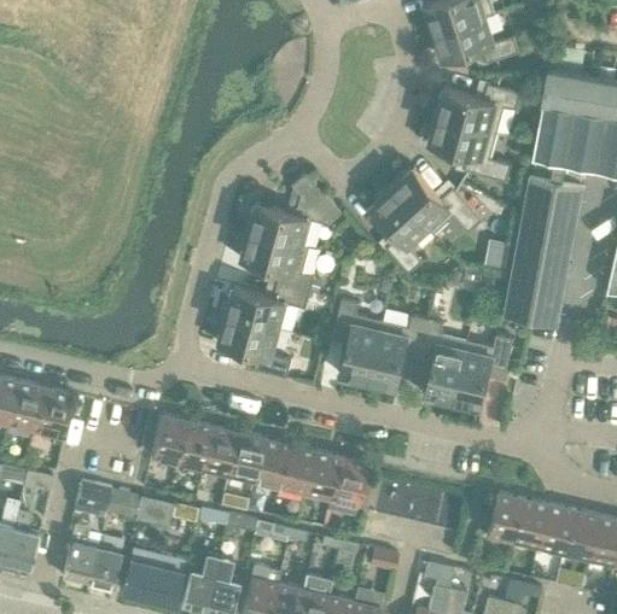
[(432,34),(488,17),(496,15),(490,0),(443,0),(426,6),(430,15),(426,16),(432,34)]
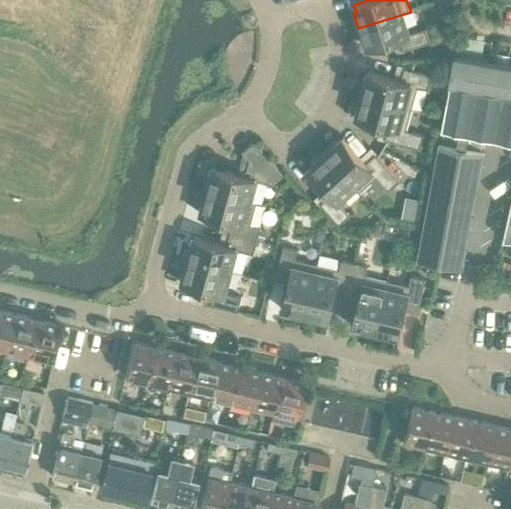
[(404,14),(358,28),(363,43),(365,42),(368,50),(400,39),(404,52),(431,44),(427,30),(410,35),(404,14)]
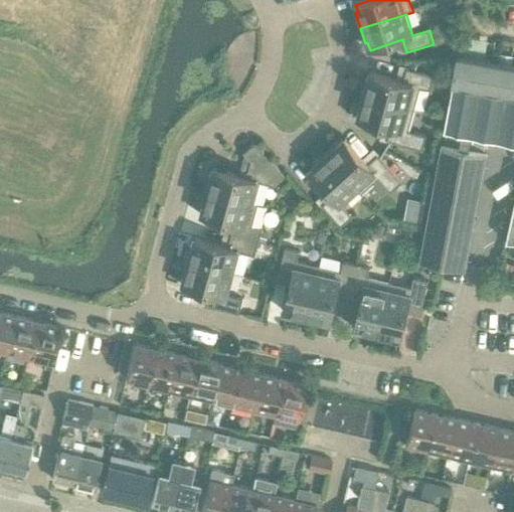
[(501,55),(499,65),(512,67),(513,62),(513,57),(501,55)]
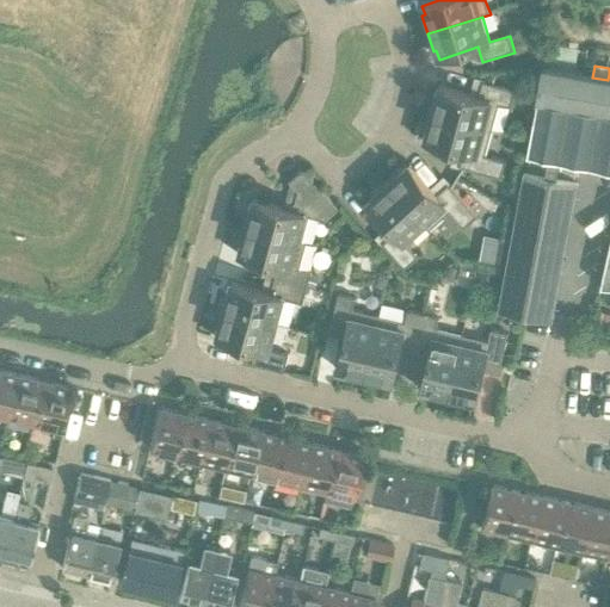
[(609,80),(608,80),(592,78),(544,69),(537,101),(538,103),(528,155),(531,156),(529,173),(525,173),(523,183),(577,194),(579,181),(575,181),(579,165),(609,171),(609,80)]
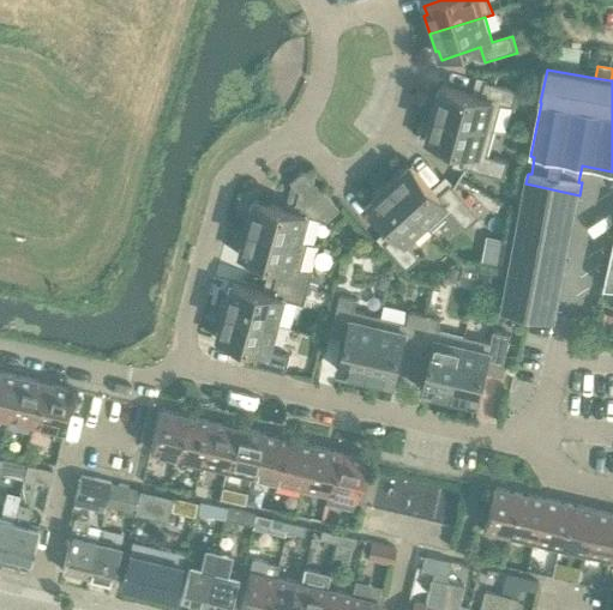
[(432,115),(496,132),(503,107),(514,109),(518,92),(486,83),(482,98),(443,88),(440,97),(437,97),(432,115)]
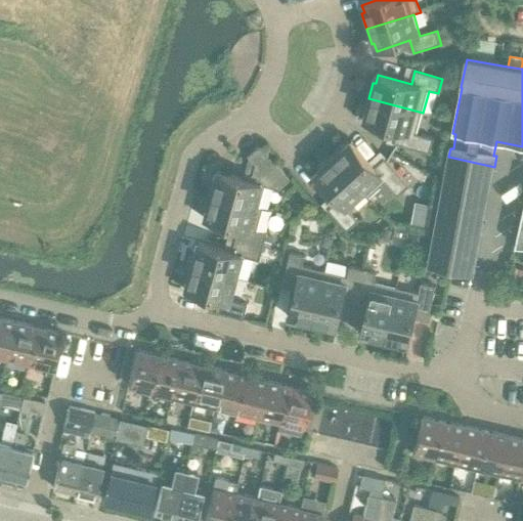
[(417,134),(423,113),(368,98),(364,113),(366,114),(364,122),(398,131),(395,144),(431,155),(435,139),(417,134)]
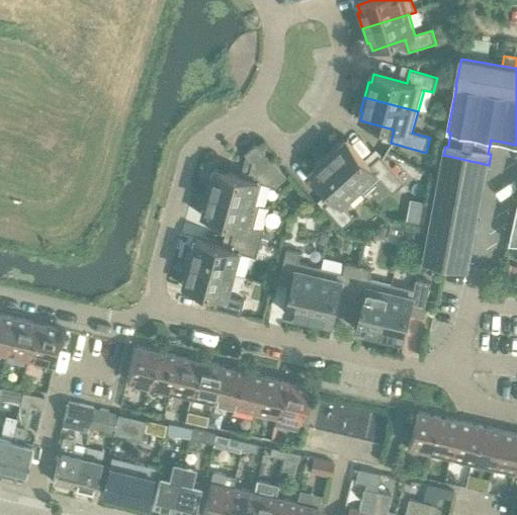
[(360,191),(359,191),(364,197),(381,181),(394,194),(406,184),(380,158),(370,167),(347,141),(341,147),(340,145),(328,155),(360,191)]
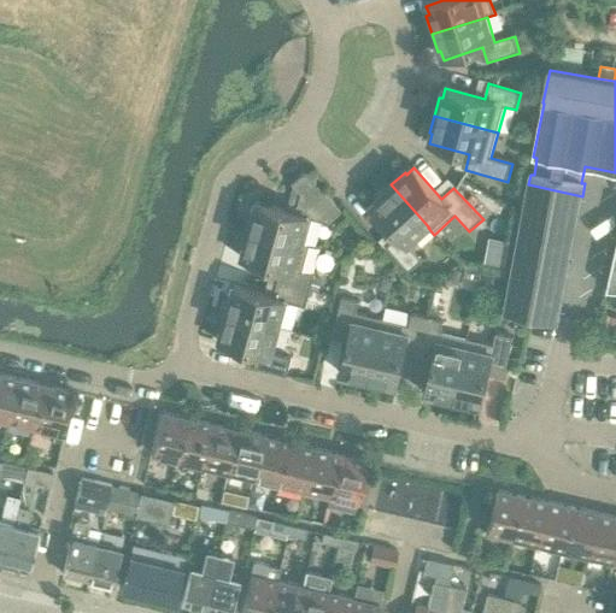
[(306,246),(306,245),(314,220),(329,224),(342,212),(306,172),(293,184),(301,195),(299,206),(289,212),(257,204),(254,212),(251,212),(246,230),(306,246)]
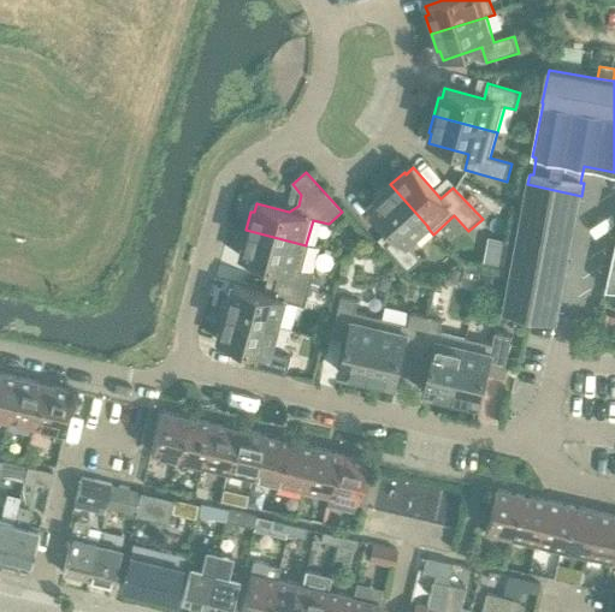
[(408,245),(427,227),(429,227),(390,184),(376,196),(378,198),(371,206),(398,236),(386,247),(409,272),(423,260),(408,245)]
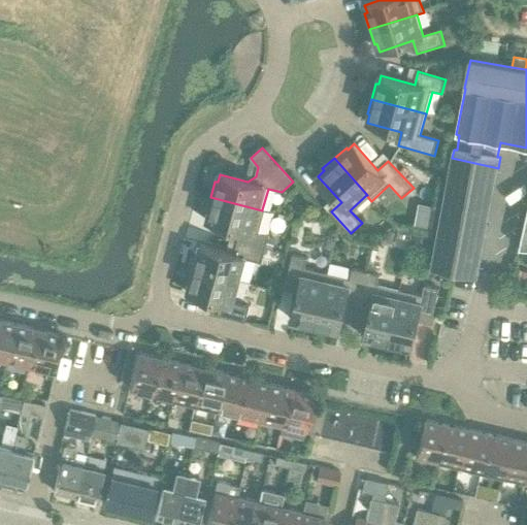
[(479,276),(498,168),(452,158),(431,268),(479,276)]
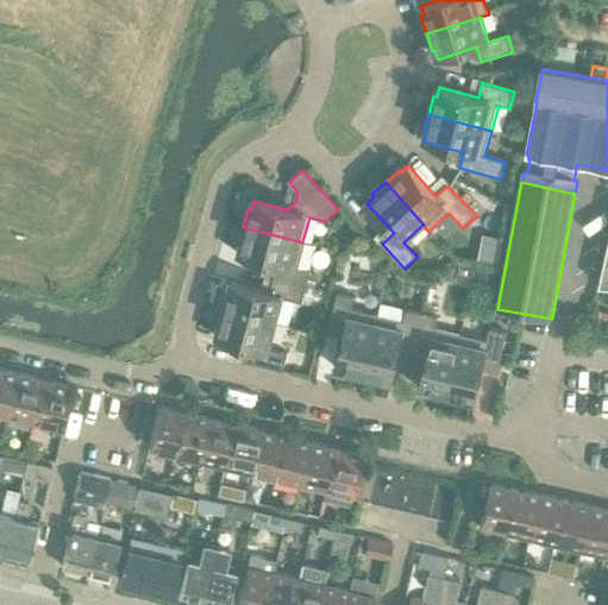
[(307,243),(302,241),(302,243),(243,227),(238,245),(242,245),(239,254),(279,265),(275,279),(307,288),(311,276),(312,272),(300,270),(307,243)]
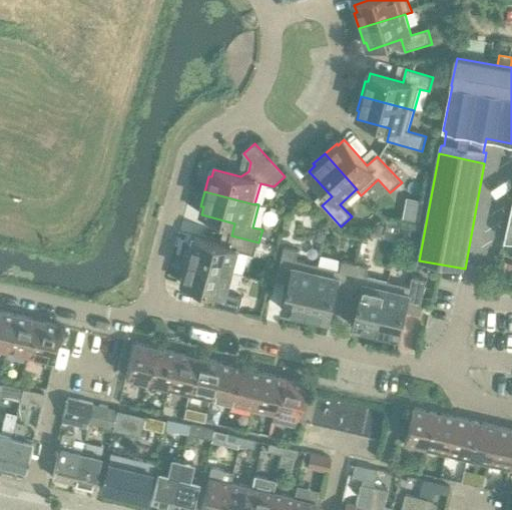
[(408,199),(404,221),(420,224),(424,202),(408,199)]
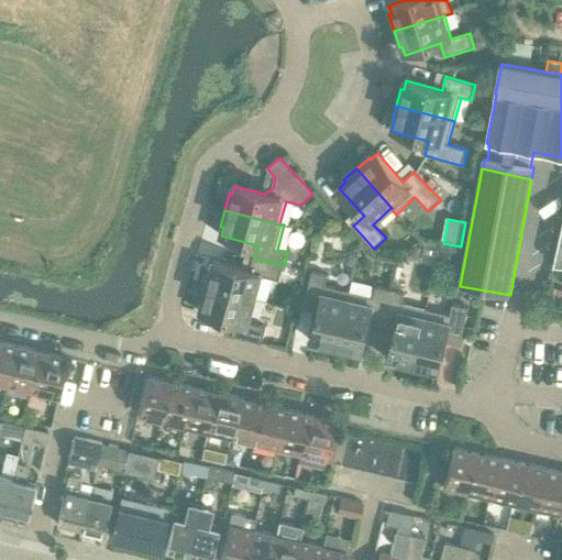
[(442,244),(439,260),(460,264),(462,249),(442,244)]
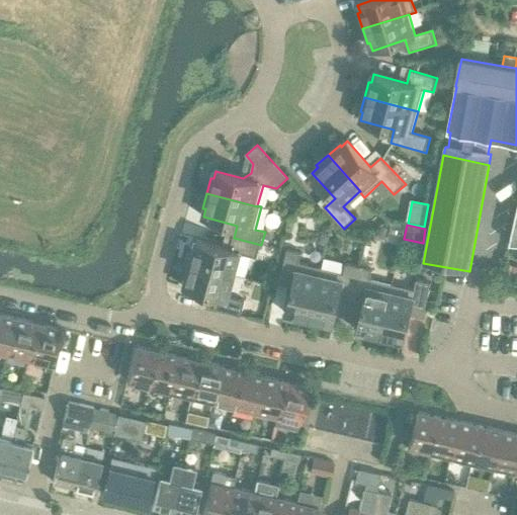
[(264,235),(261,245),(268,247),(271,237),(264,235)]
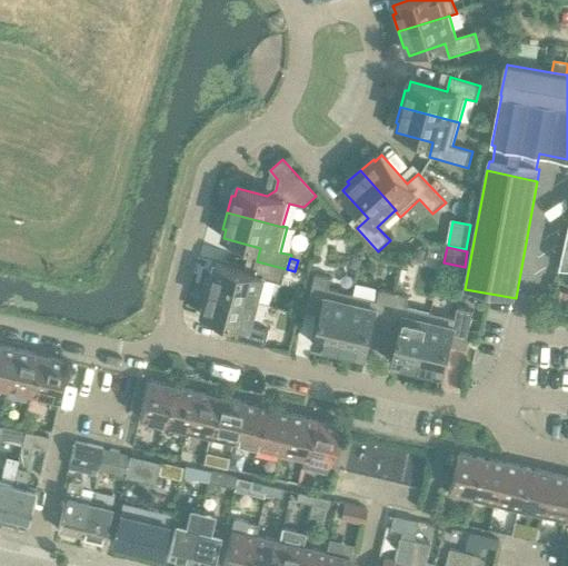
[(282,285),(287,269),(257,261),(252,275),(216,265),(213,274),(211,272),(207,289),(258,304),(265,279),(282,285)]
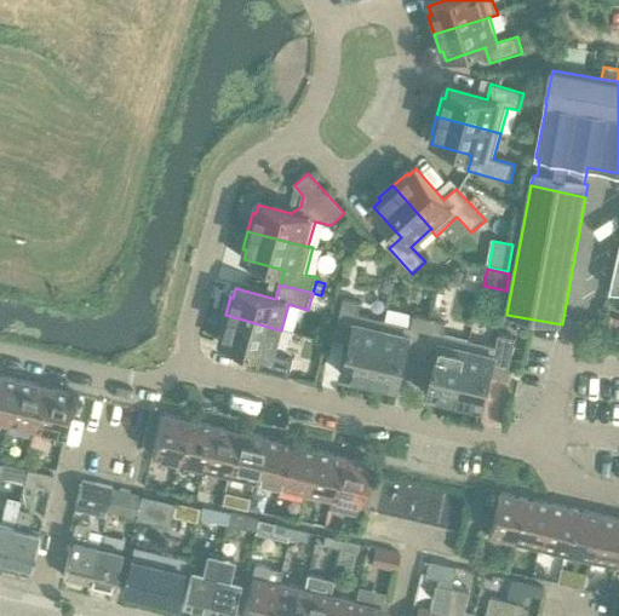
[(371,386),(385,322),(359,316),(362,304),(344,300),(337,333),(353,337),(343,376),(353,379),(353,383),(371,386)]
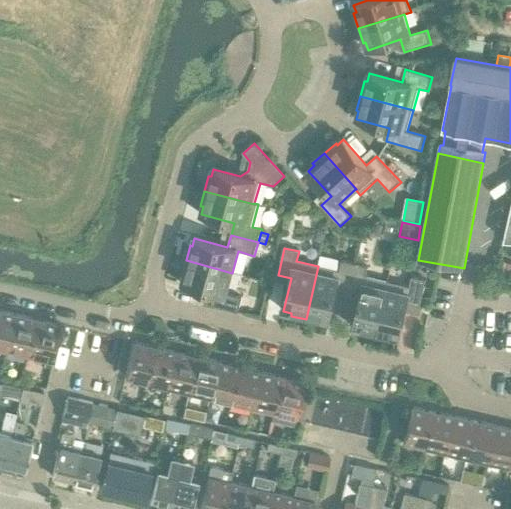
[(226,294),(232,273),(186,260),(182,275),(184,276),(182,284),(215,293),(212,306),(239,313),(243,299),(226,294)]
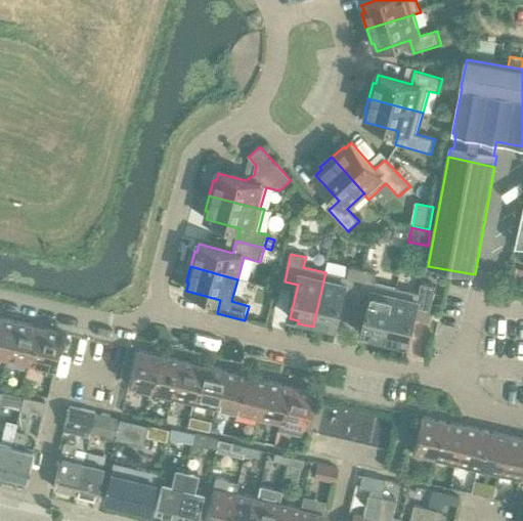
[(357,299),(363,270),(350,267),(348,277),(325,272),(313,327),(329,331),(329,328),(337,330),(345,296),(357,299)]
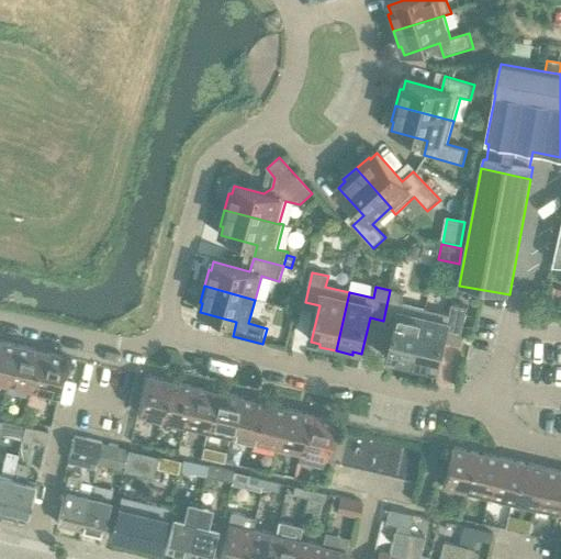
[(413,369),(426,310),(402,304),(405,293),(390,290),(383,321),(396,323),(388,360),(396,362),(396,365),(413,369)]
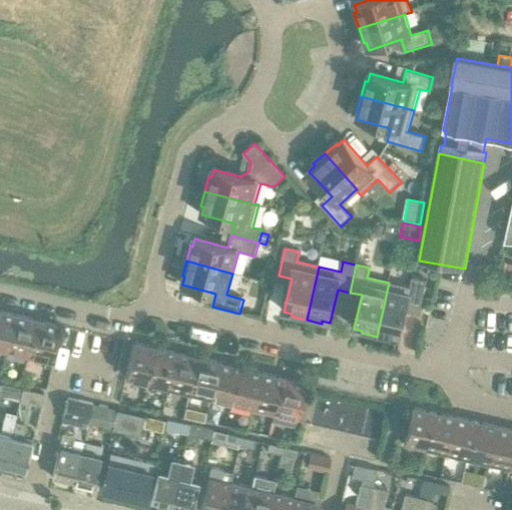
[(511,266),(505,265),(502,278),(511,280),(511,266)]
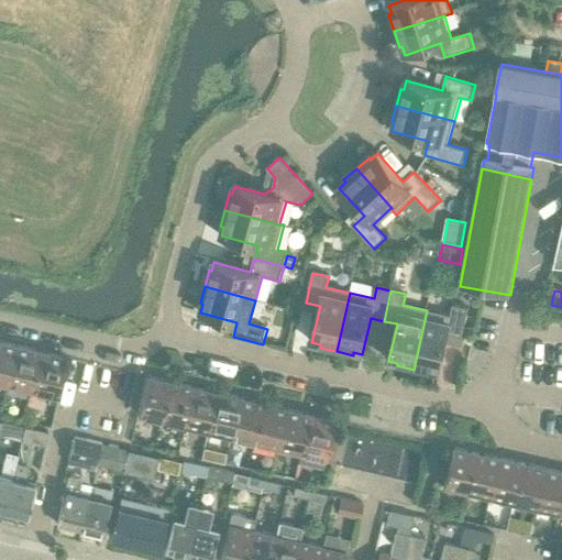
[(427,310),(414,370),(430,373),(430,371),(439,372),(448,336),(462,339),(470,309),(453,305),(451,316),(427,310)]
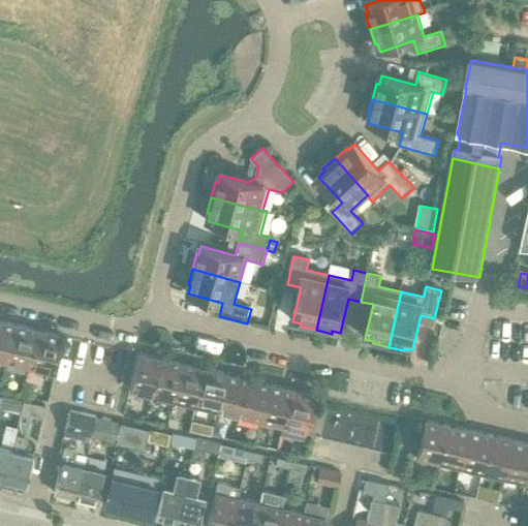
[(0,359),(7,362),(16,325),(0,320),(0,359)]
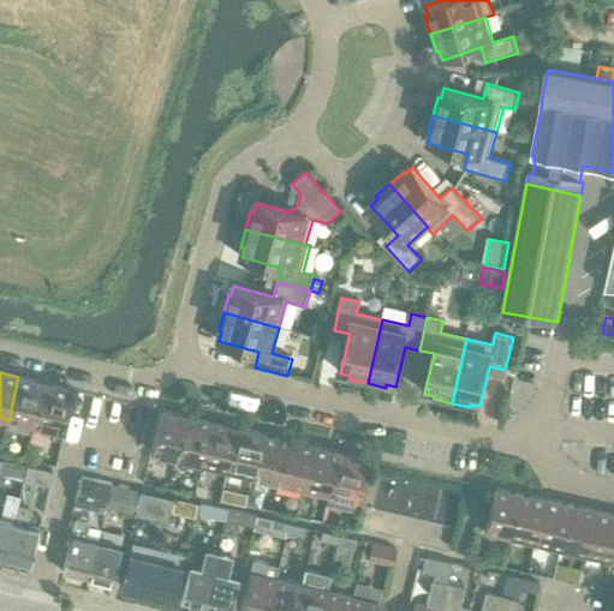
[(34,425),(43,383),(18,377),(9,420),(34,425)]
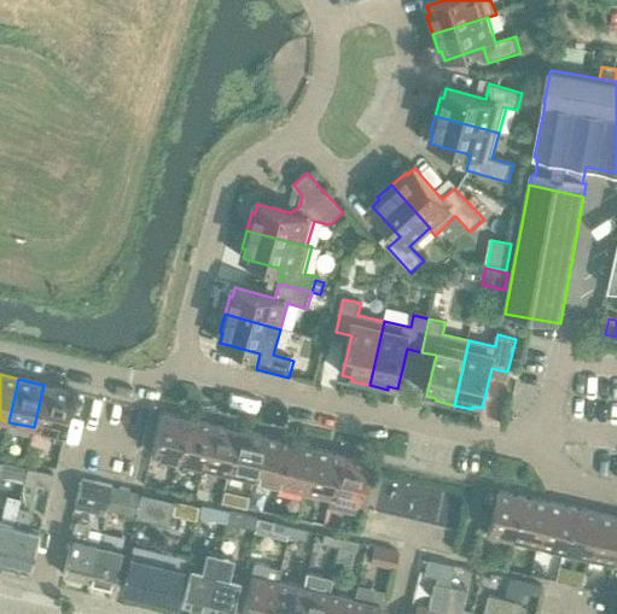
[(44,385),(34,427),(60,434),(70,391),(44,385)]
